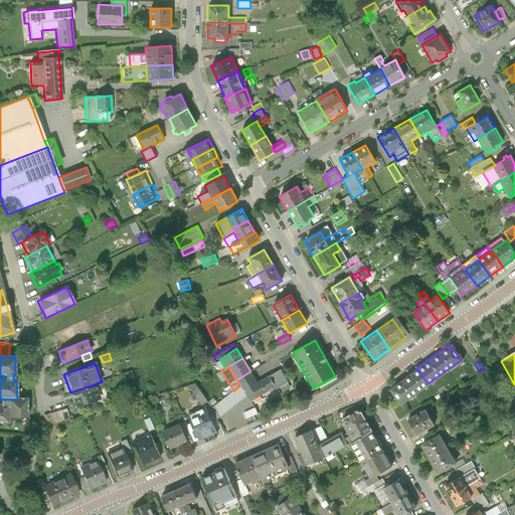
[(427,383),(415,368),(386,388),(397,405),(427,383)]
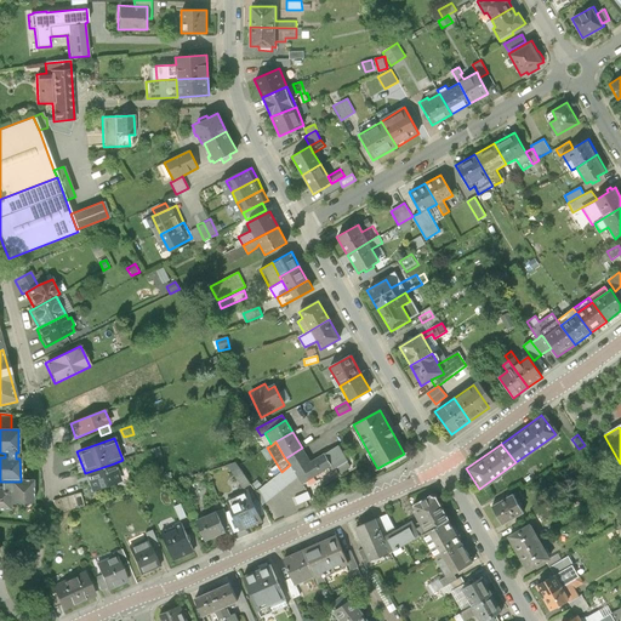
[(339,445),(324,454),(332,467),(314,478),(317,480),(319,479),(323,484),(351,467),(339,445)]
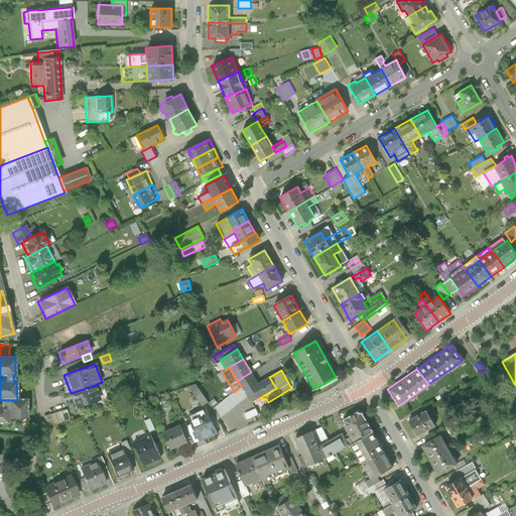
[(251,372),(237,381),(241,386),(247,397),(251,403),(261,397),(276,388),(269,377),(258,383),(251,372)]
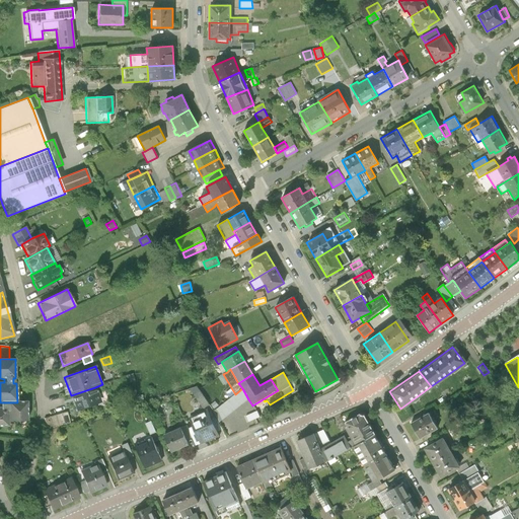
[(95,387),(71,395),(76,412),(101,403),(95,387)]
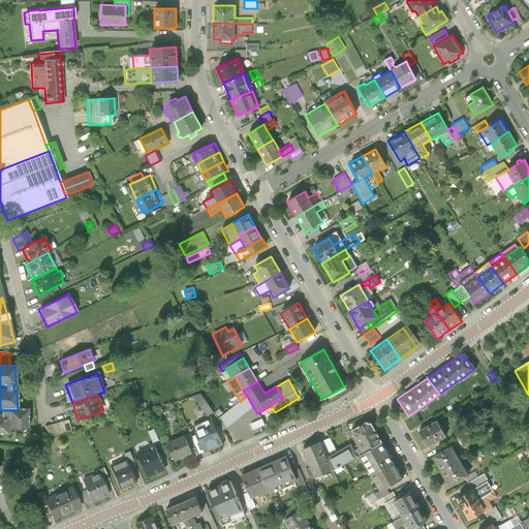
[(225,414),(218,419),(224,430),(253,407),(247,396),(240,402),(225,414)]
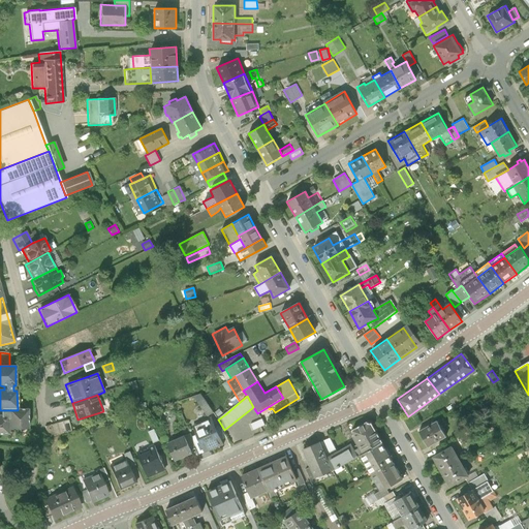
[(206,415),(212,411),(205,399),(198,403),(206,415)]
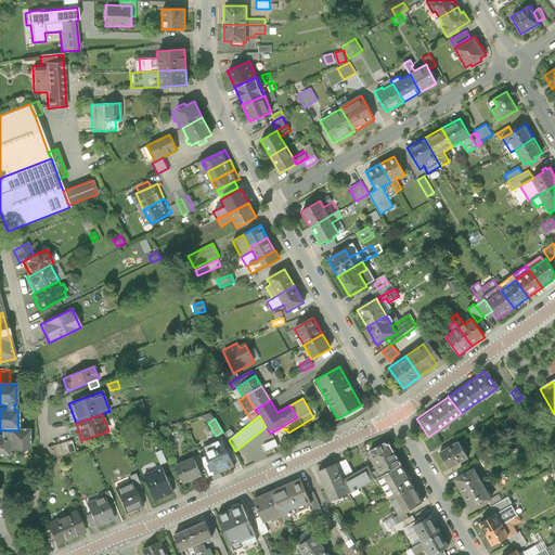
[(223,431),(229,440),(236,435),(230,427),(223,431)]
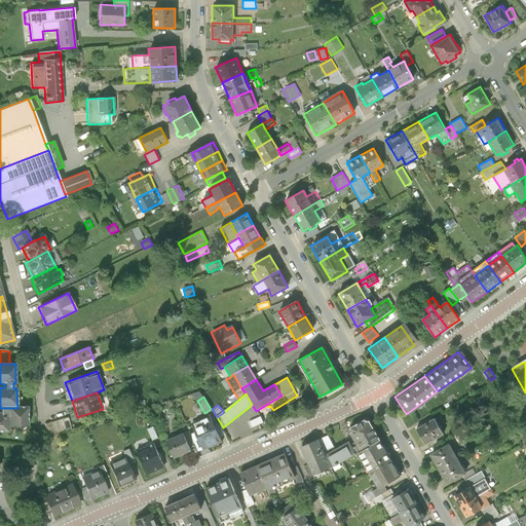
[(28,407),(17,408),(0,408),(0,433),(8,433),(8,427),(28,426),(28,407)]
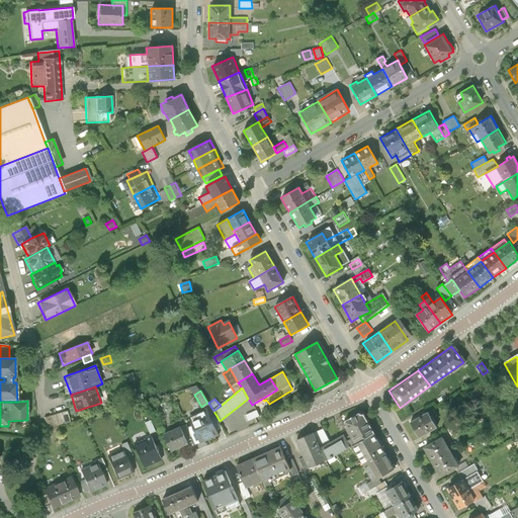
[(206,409),(187,417),(199,443),(219,435),(206,409)]
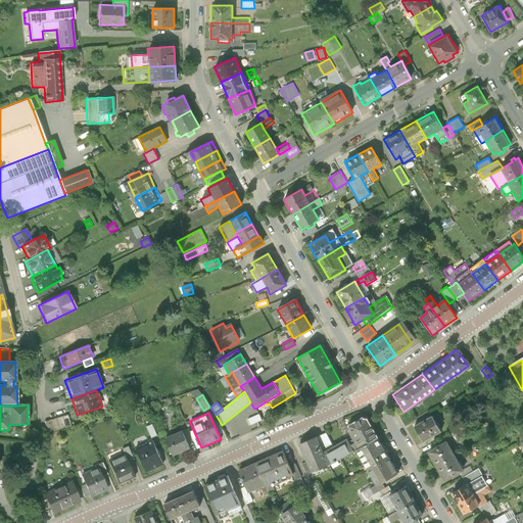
[(44,423),(47,434),(70,427),(67,416),(44,423)]
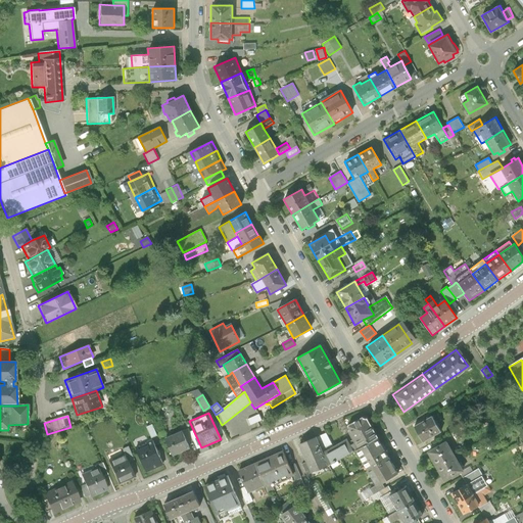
[(259,417),(249,421),(252,426),(262,422),(259,417)]
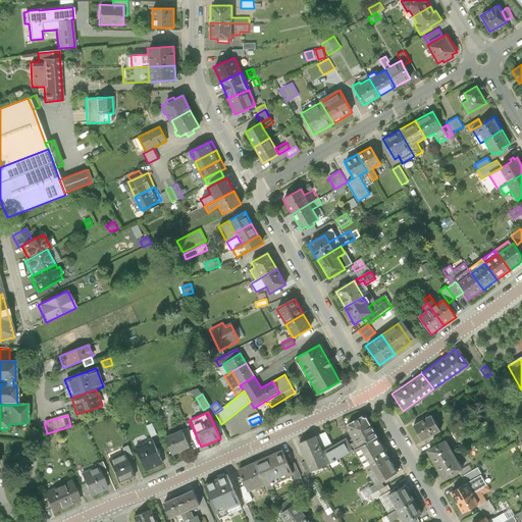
[(355,450),(377,437),(371,426),(367,418),(362,416),(347,425),(350,429),(347,430),(352,439),(348,442),(353,451),(355,450)]
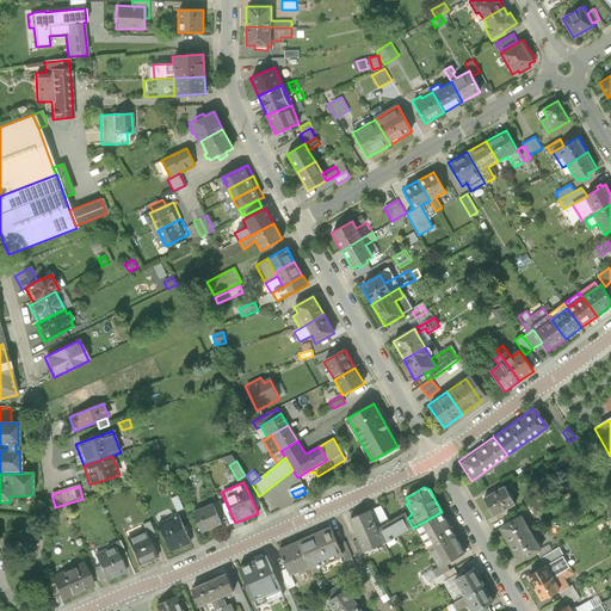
[(505,487),(483,499),(494,518),(516,505),(505,487)]
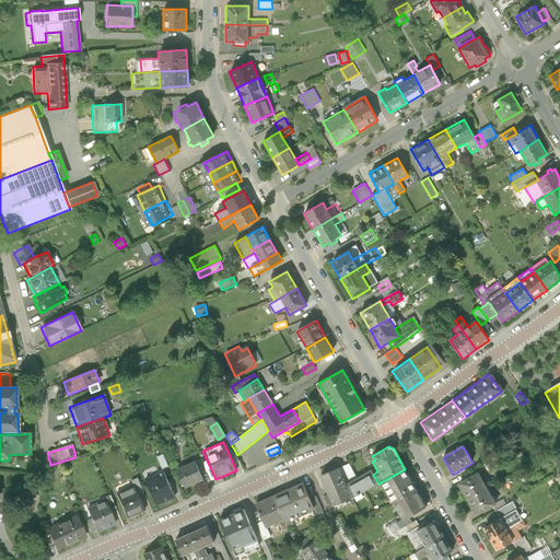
[(163,455),(156,457),(162,469),(168,466),(163,455)]
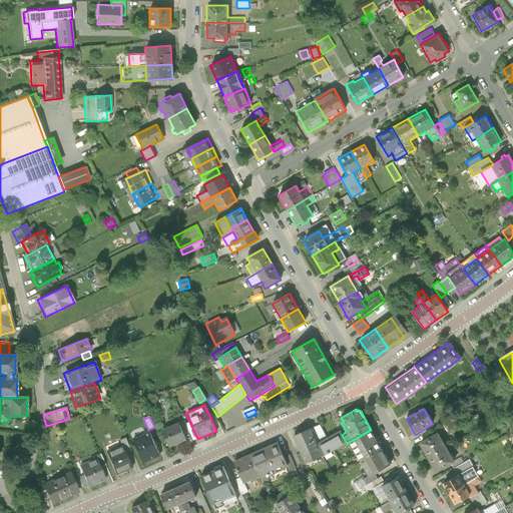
[(184,420),(178,423),(184,435),(189,432),(184,420)]
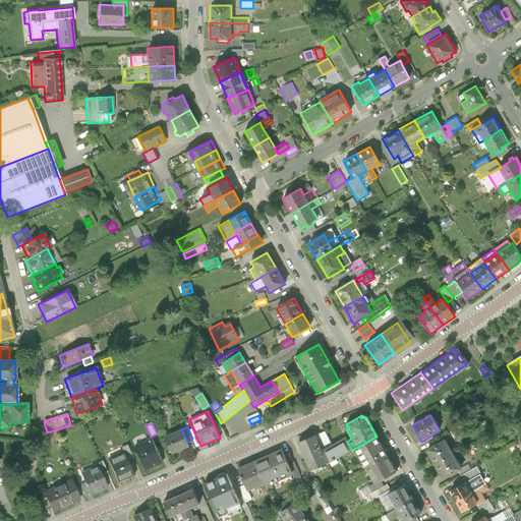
[(164,437),(172,455),(189,447),(187,442),(181,429),(164,437)]
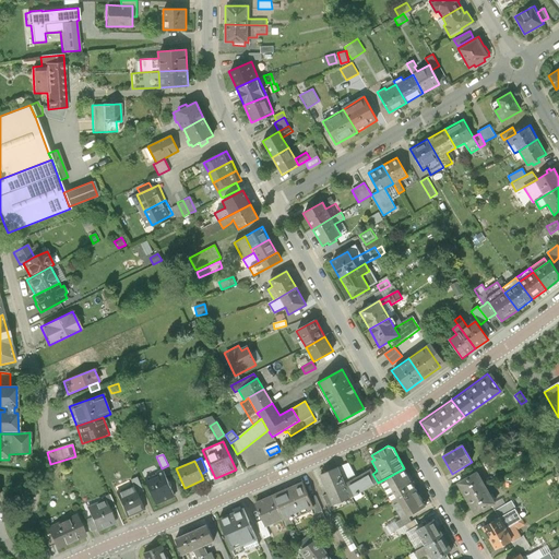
[(345,484),(356,478),(348,463),(337,467),(345,484)]
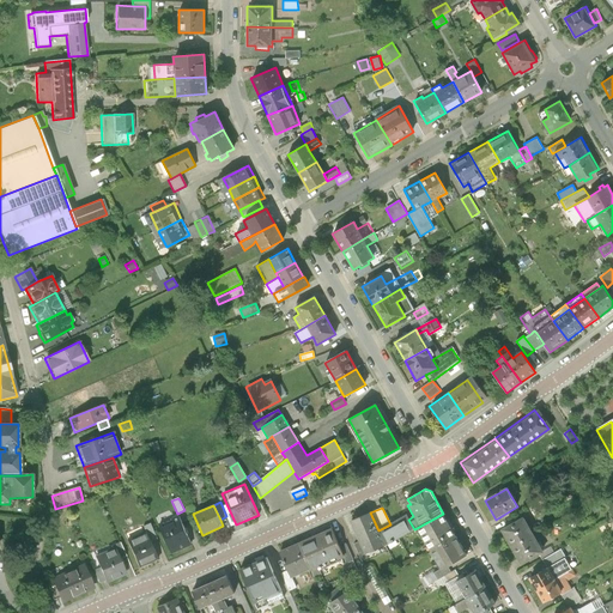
[(370,513),(350,522),(359,542),(365,556),(383,547),(378,535),(381,534),(378,530),(370,513)]
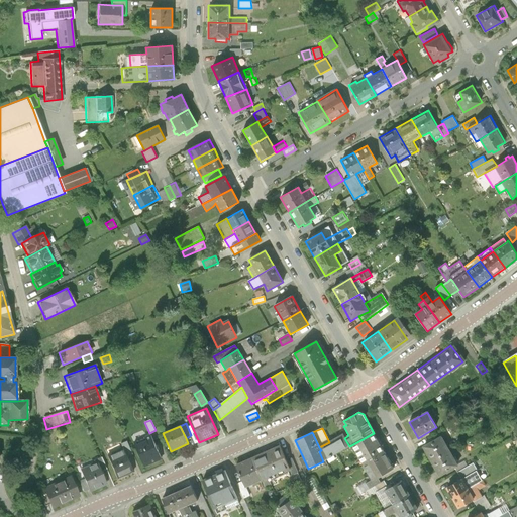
[(351,445),(362,463),(384,450),(374,433),(351,445)]
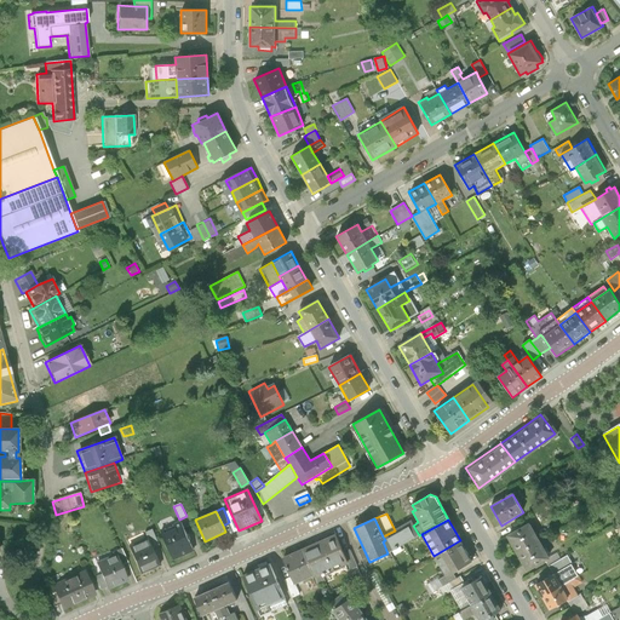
[(181,521),(160,530),(173,560),(194,551),(181,521)]
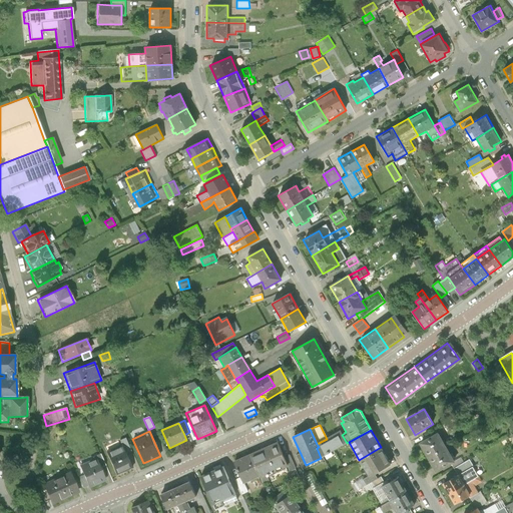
[(317,448),(321,458),(347,443),(342,435),(340,431),(337,433),(327,439),(317,444),(319,447),(317,448)]
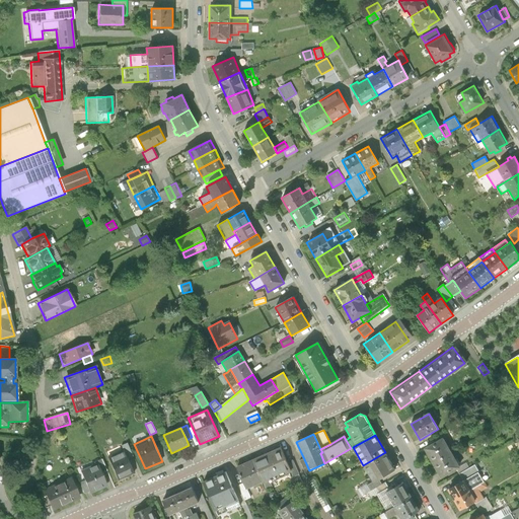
[(443,439),(424,449),(432,464),(451,453),(443,439)]
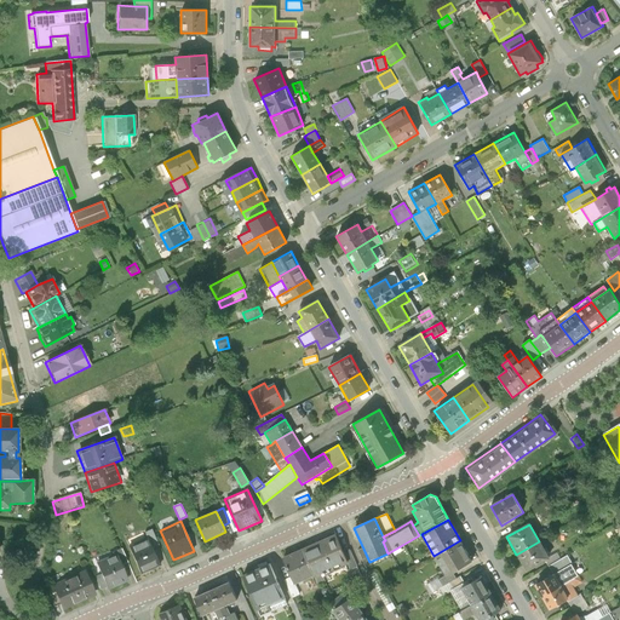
[(145,533),(148,538),(153,549),(160,545),(153,529),(145,533)]
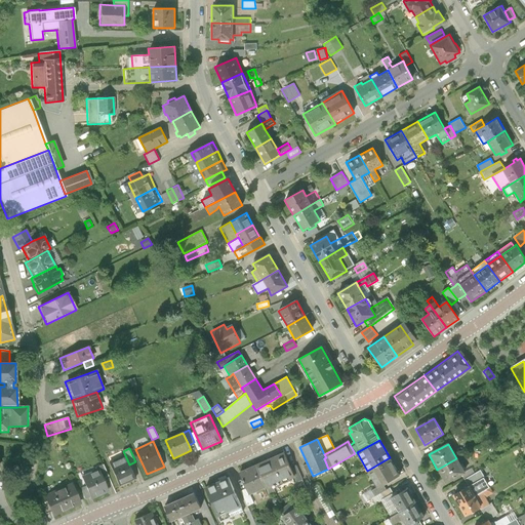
[(254,466),(265,488),(268,496),(276,492),(274,487),(295,478),(291,469),(284,452),(254,466)]
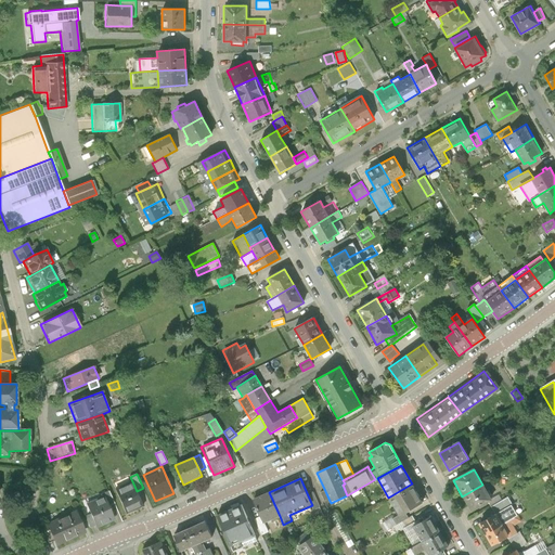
[(115,489),(127,515),(144,506),(137,491),(132,481),(115,489)]
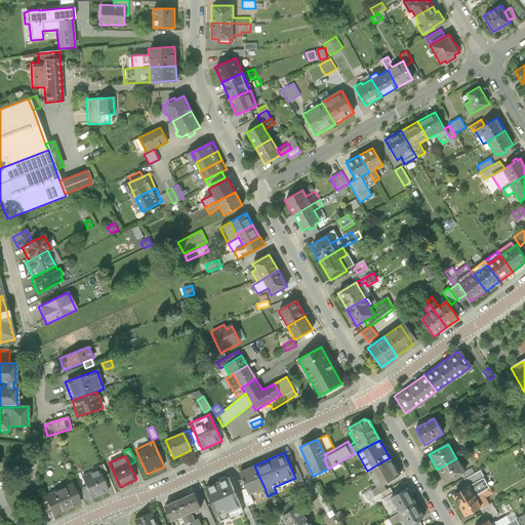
[(367,471),(376,488),(382,484),(399,475),(390,457),(367,471)]
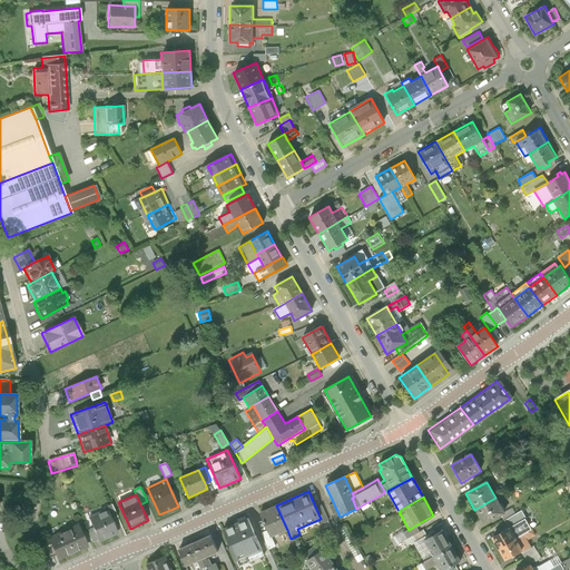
[(504,513),(495,498),(474,510),(483,526),(501,516),(504,513)]
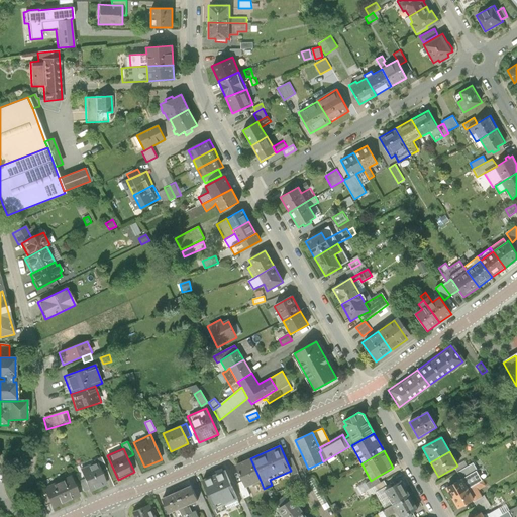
[(96,462),(100,472),(106,470),(101,457),(95,459),(96,462)]
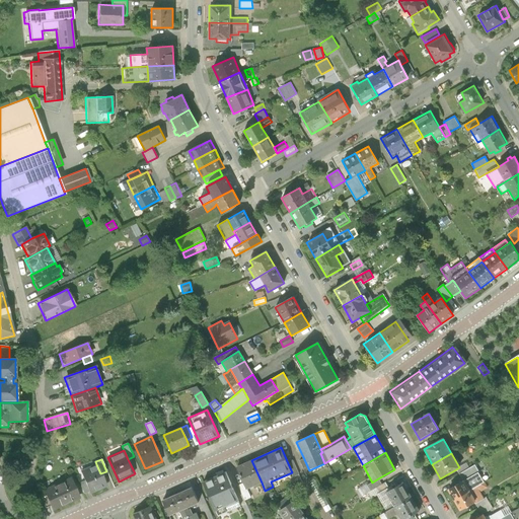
[(309,470),(304,459),(299,461),(304,472),(309,470)]
